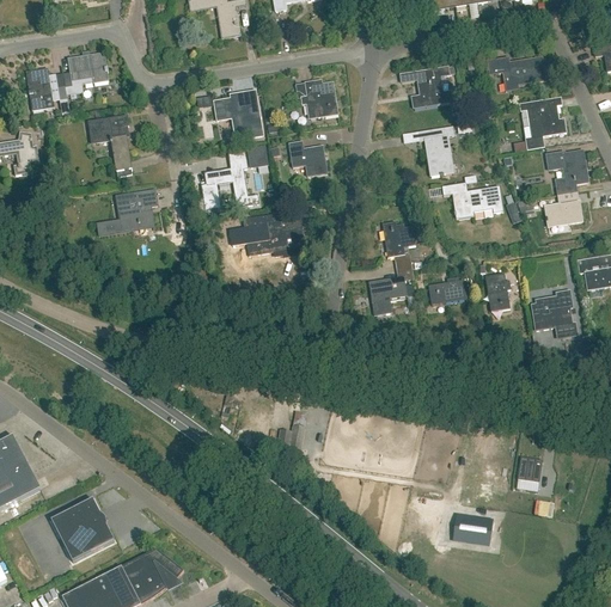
[(225,37),(240,35),(238,18),(234,19),(232,2),(237,2),(238,5),(245,4),(245,0),(188,0),(190,8),(217,5),(219,5),(225,37)]
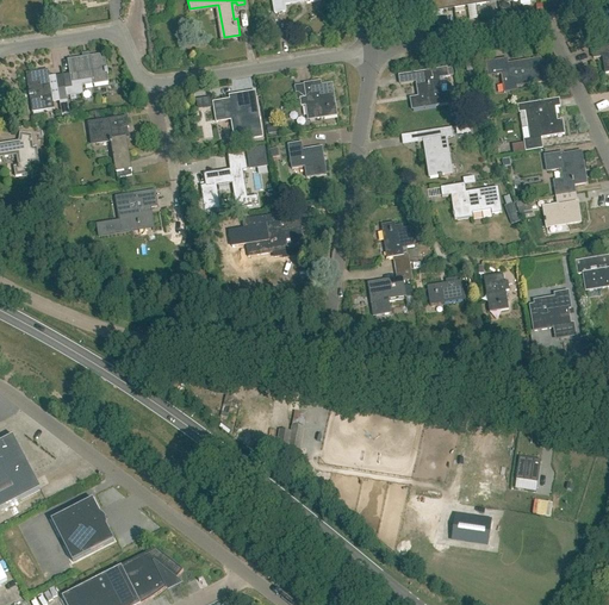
[(284,1),(291,0),(272,0),(274,10),(285,7),(284,1)]
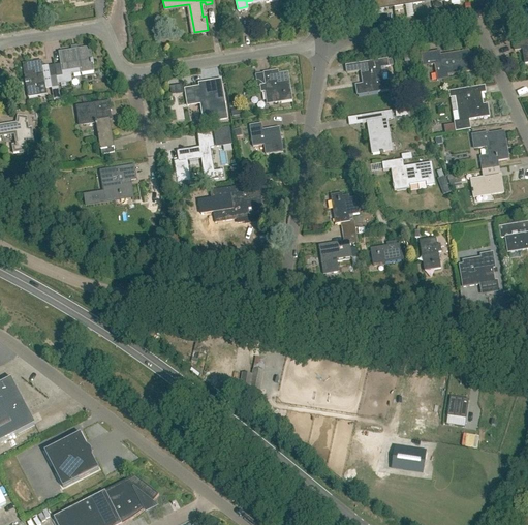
[(527,59),(527,37),(524,38),(513,40),(514,48),(521,45),(524,60),(527,59)]
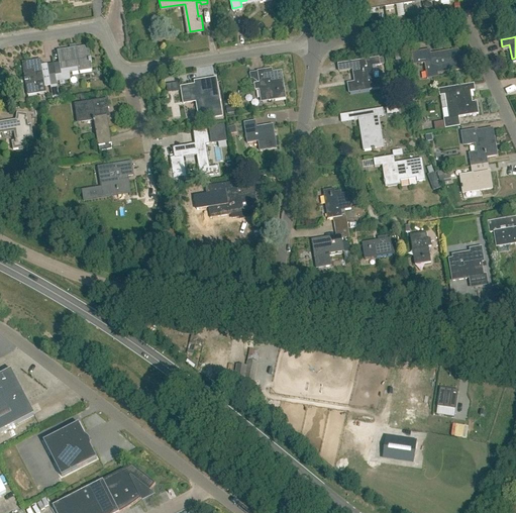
[(59,60),(53,61),(46,62),(48,74),(49,83),(57,82),(55,73),(62,71),(61,67),(78,65),(79,69),(91,67),(90,60),(91,59),(91,56),(90,56),(88,43),(57,48),(59,60)]
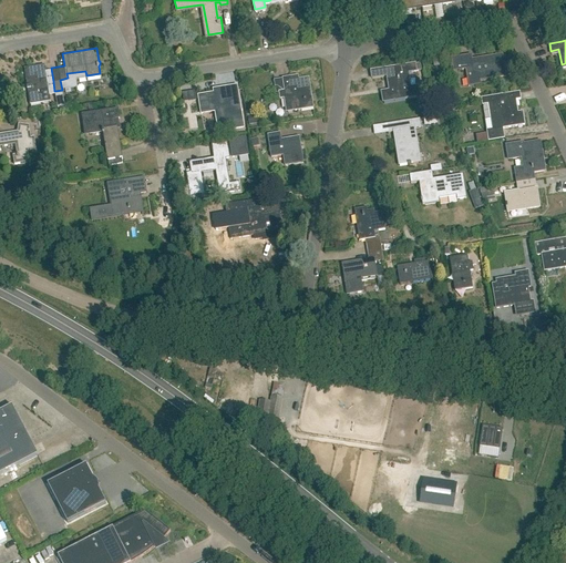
[(471,57),(471,51),(469,52),(460,53),(462,65),(465,65),(467,83),(480,81),(480,78),(505,73),(502,51),(471,57)]
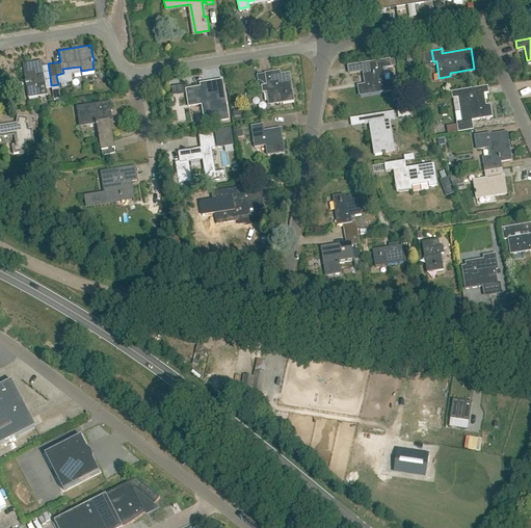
[(385,79),(382,64),(390,63),(390,62),(395,62),(394,56),(347,63),(348,70),(362,68),(365,82),(356,83),(359,93),(392,87),(391,78),(385,79)]
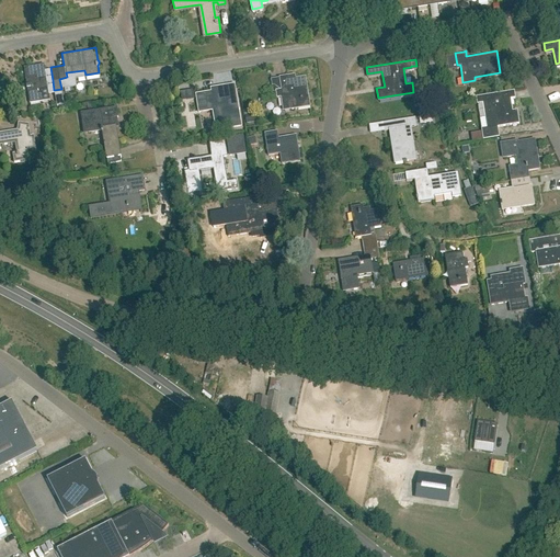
[(54,90),(53,80),(50,67),(45,68),(44,60),(23,65),(25,77),(30,77),(31,82),(26,82),(26,86),(30,100),(43,98),(41,88),(48,87),(48,91),(54,90)]
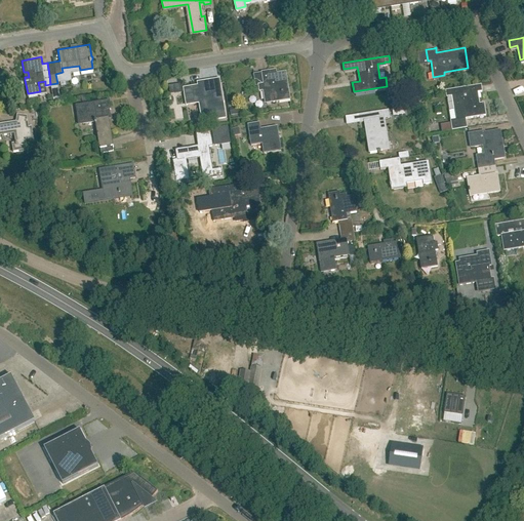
[(285,69),(276,71),(276,68),(260,70),(263,81),(257,82),(257,83),(258,89),(264,88),(266,101),(289,96),(288,87),(286,87),(286,84),(287,83),(285,69)]
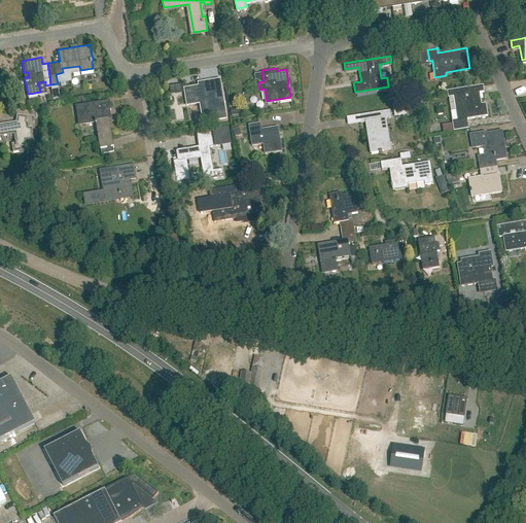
[(203,116),(204,119),(225,115),(219,76),(203,79),(204,82),(183,85),(186,103),(199,101),(202,116),(203,116)]
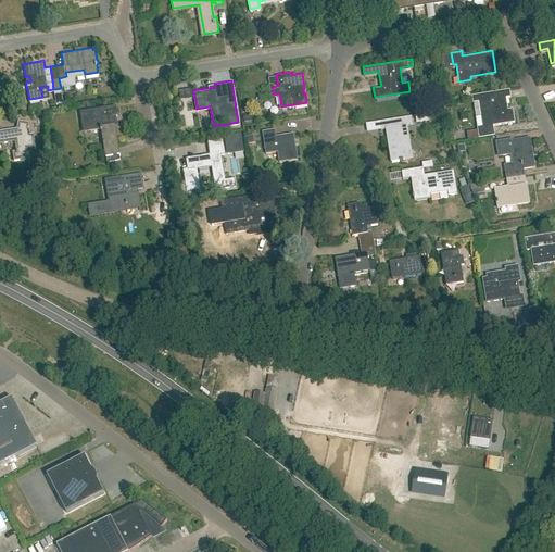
[(509,93),(508,89),(508,87),(489,90),(471,92),(471,98),(474,100),(478,99),(482,124),(514,118),(512,107),(505,108),(504,103),(506,103),(504,95),(509,93)]
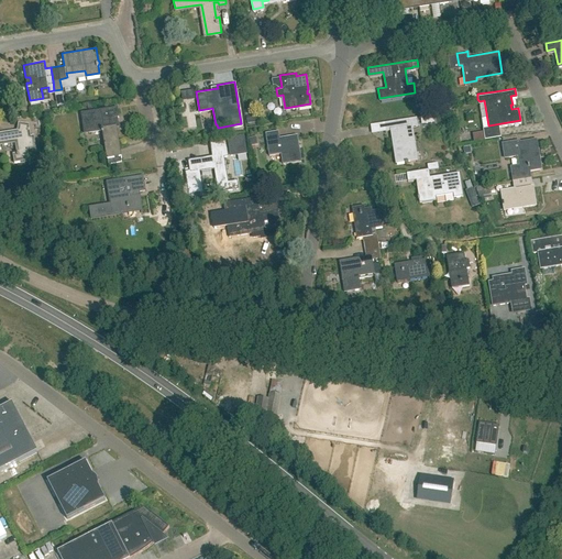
[(121,159),(116,118),(114,114),(118,113),(117,105),(81,110),(83,119),(87,119),(89,130),(91,130),(91,129),(101,128),(101,130),(102,130),(108,161),(121,159)]
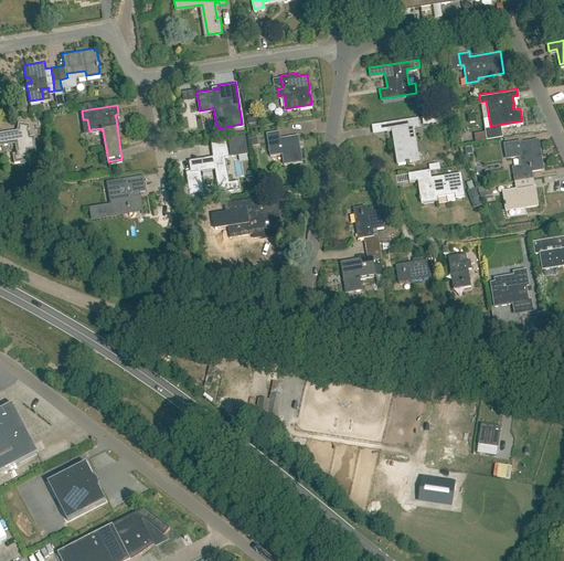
[(417,158),(413,124),(418,123),(417,115),(408,117),(384,120),(385,128),(393,127),(395,144),(393,144),(396,161),(417,158)]
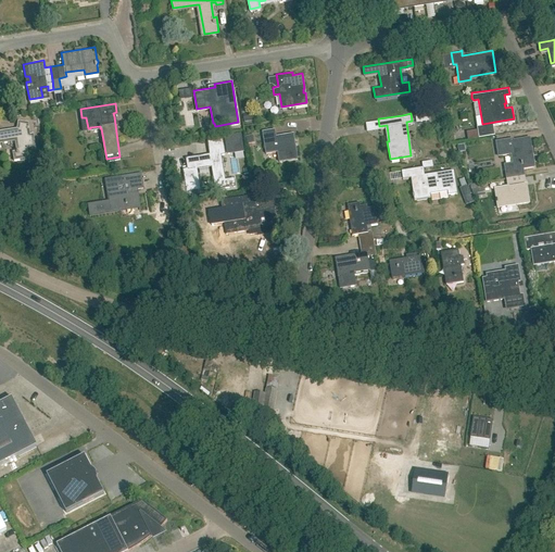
[(298,114),(287,115),(288,124),(299,123),(298,114)]
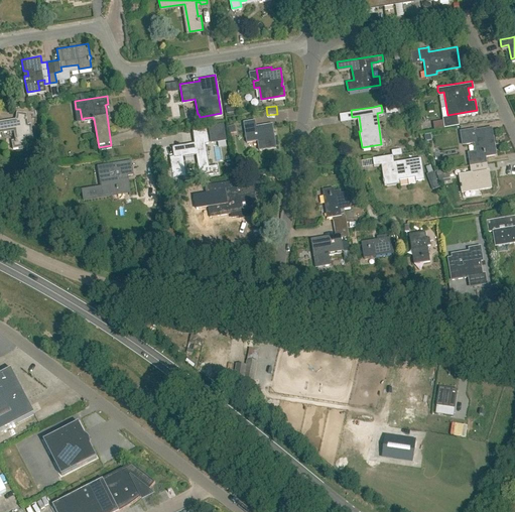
[(28,122),(26,111),(20,110),(21,116),(0,119),(0,133),(0,131),(14,129),(15,138),(11,138),(13,146),(26,144),(25,136),(33,134),(31,122),(28,122)]
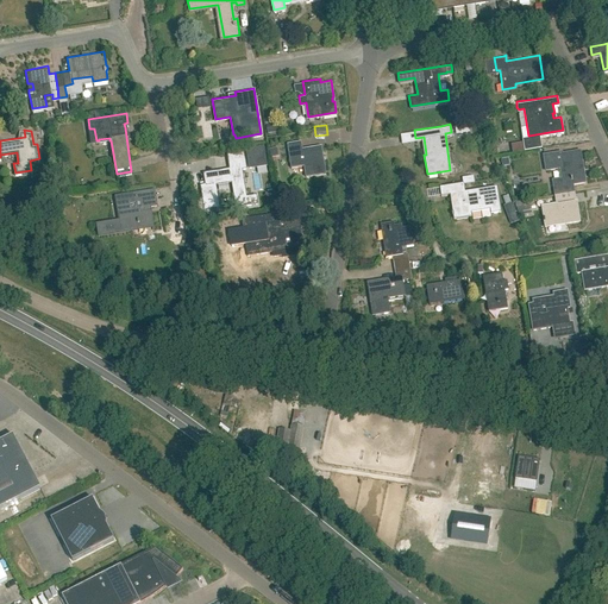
[(302,146),(301,139),(287,142),(290,165),(304,163),(306,175),(326,171),(321,143),(302,146)]
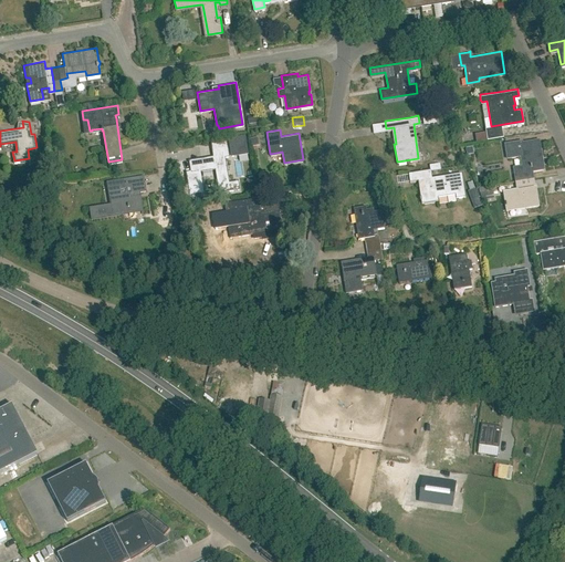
[(484,129),(473,132),(474,139),(485,137),(484,129)]
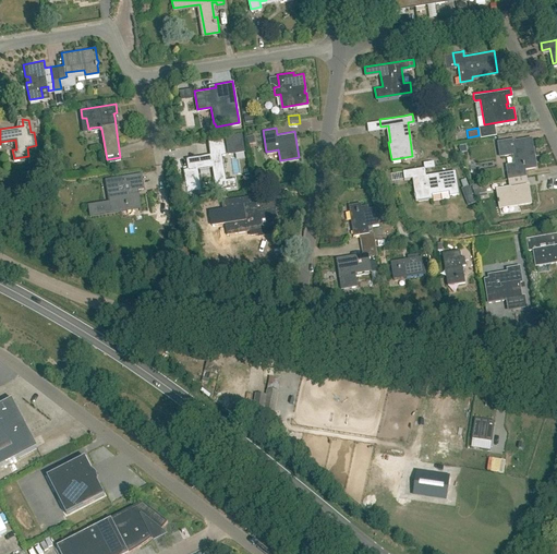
[(241,131),(223,133),(226,152),(244,148),(241,131)]
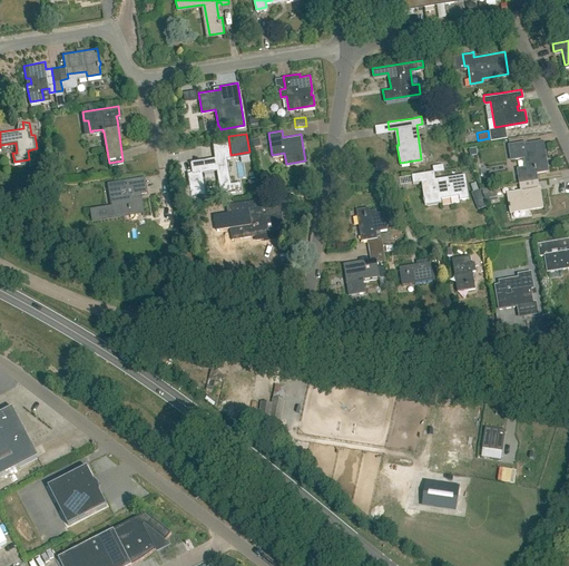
[(231,183),(225,155),(229,155),(228,146),(227,138),(213,140),(214,149),(215,157),(192,160),(193,172),(185,173),(189,194),(204,192),(200,169),(217,167),(219,184),(221,191),(239,187),(238,182),(231,183)]
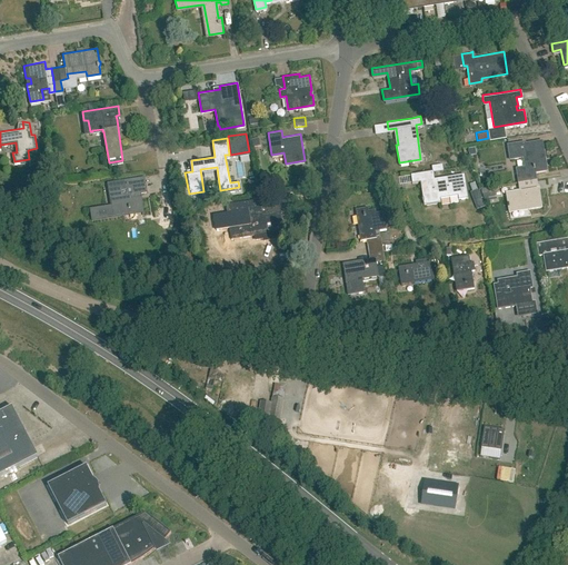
[(515,166),(516,172),(517,180),(536,177),(535,170),(544,169),(540,154),(544,152),(541,138),(524,141),(524,140),(507,142),(509,156),(522,155),(525,165),(515,166)]
